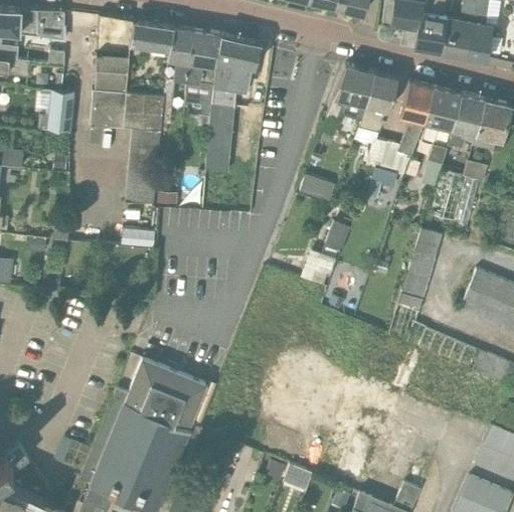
[(308,0),(308,2),(336,8),(337,0),(308,0)]
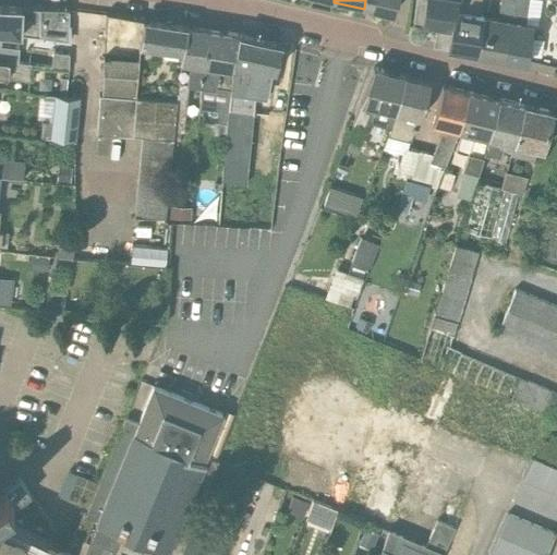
[(398,0),(365,0),(364,9),(395,16),(398,0)]
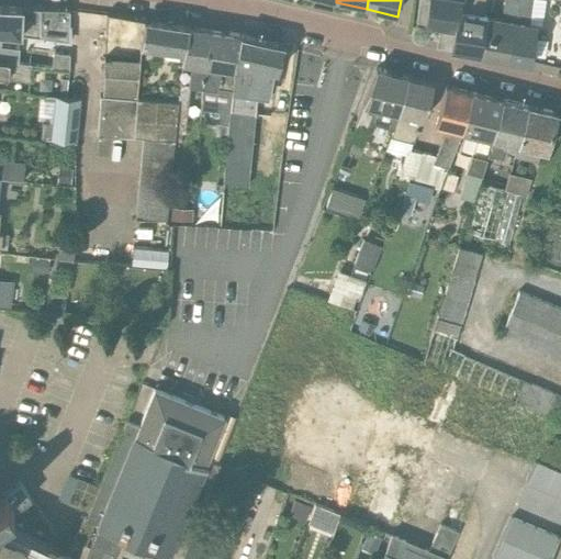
[(451,51),(453,52),(460,14),(462,0),(419,0),(418,15),(426,17),(425,24),(456,30),(451,51)]
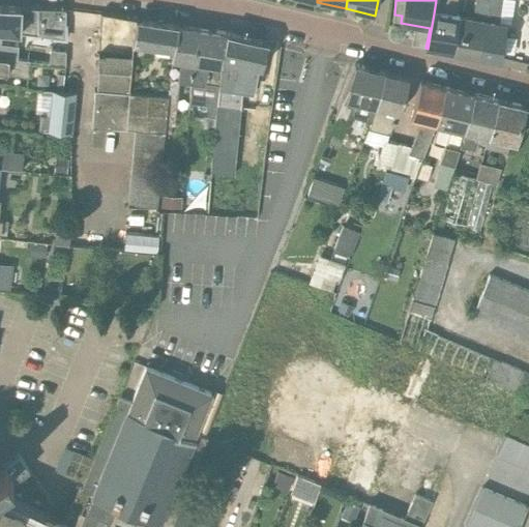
[(428,49),(453,53),(460,18),(461,18),(461,16),(457,16),(459,0),(436,0),(434,13),(428,49)]
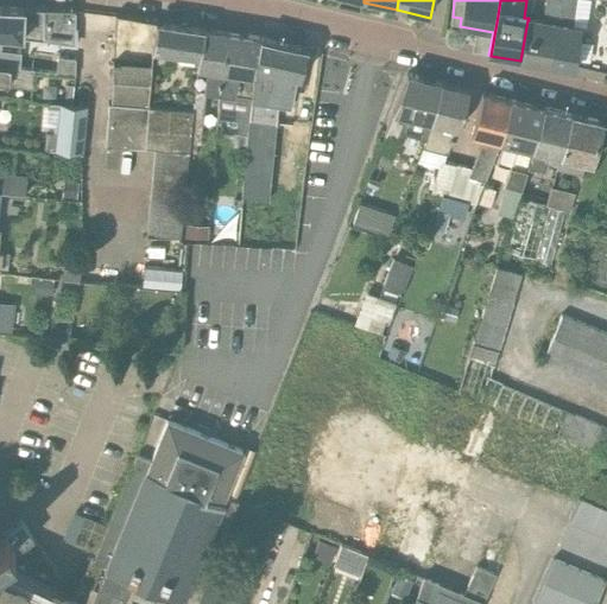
[(547,0),(544,21),(529,20),(528,20),(520,61),(552,67),(560,24),(562,0),(547,0)]
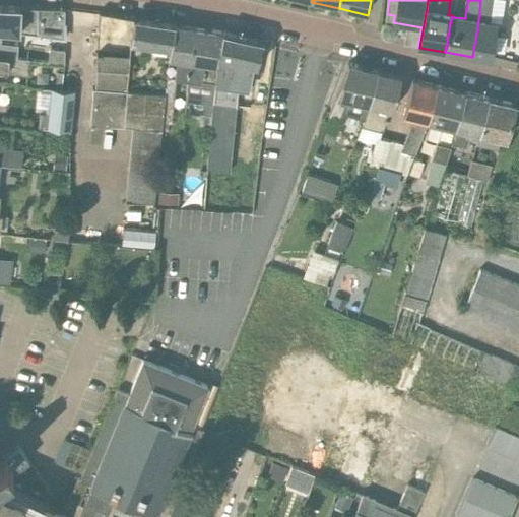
[(480,0),(478,20),(472,57),(492,60),(498,24),(491,23),(494,0),(480,0)]
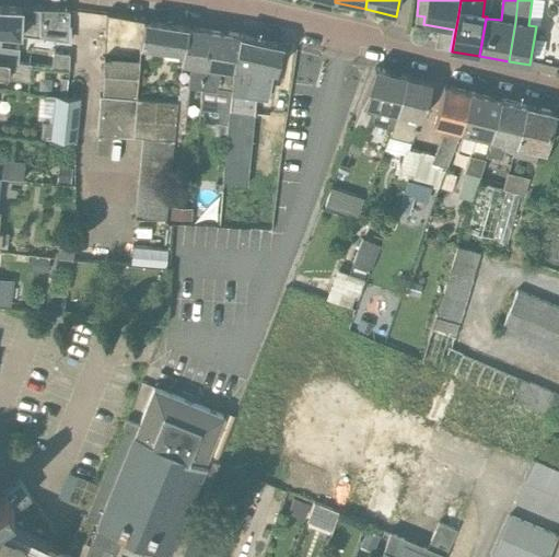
[(0,35),(0,36),(2,36),(22,38),(22,37),(70,44),(70,12),(0,9),(0,35)]
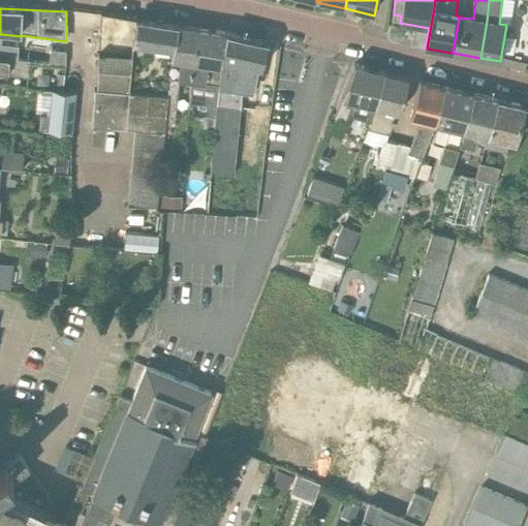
[(174,54),(175,54),(179,29),(136,22),(132,48),(138,49),(137,58),(153,60),(155,51),(174,54)]
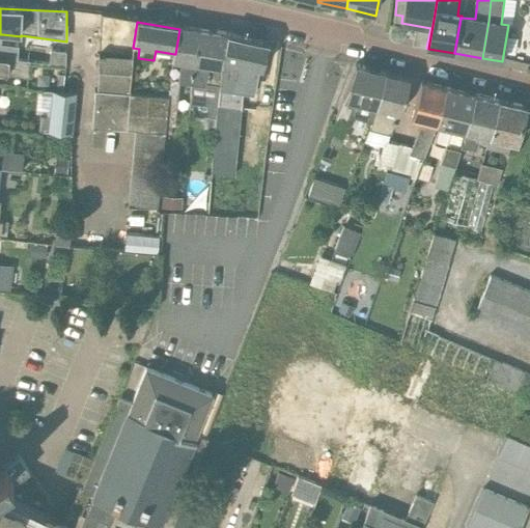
[(175,129),(180,82),(196,84),(196,77),(203,32),(179,29),(175,54),(174,54),(169,99),(171,99),(168,128),(172,129),(175,129)]
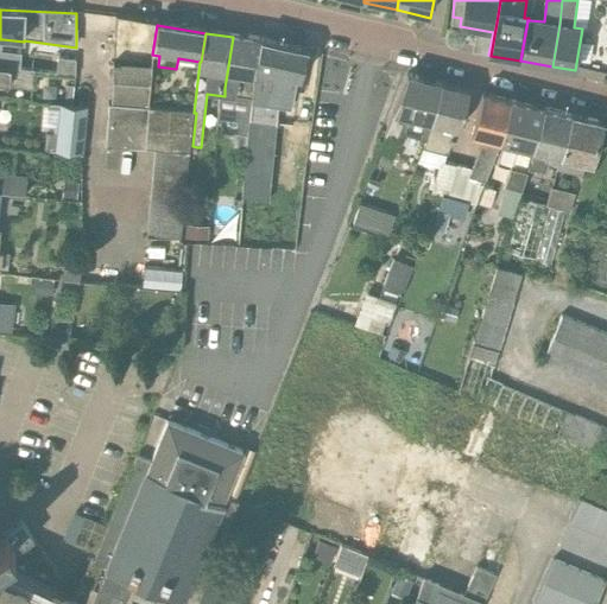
[(253,124),(257,100),(258,87),(265,42),(261,42),(233,37),(225,88),(225,96),(222,121),(250,124),(253,124)]
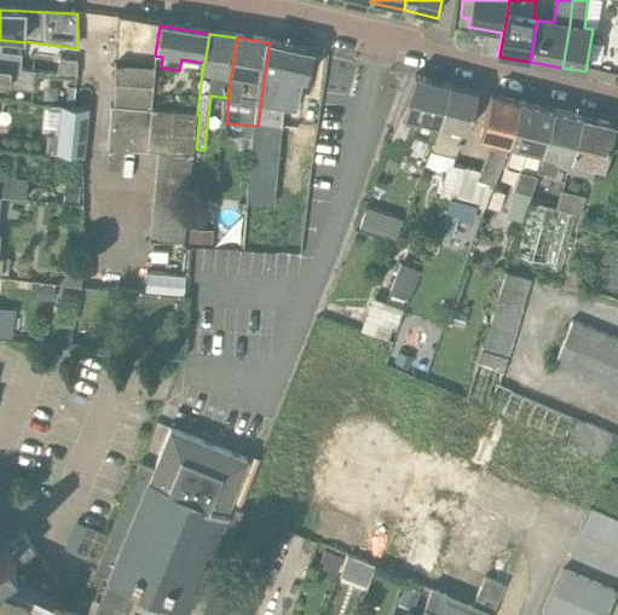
[(0,71),(19,74),(22,58),(1,54),(3,40),(0,40),(0,39),(0,71)]
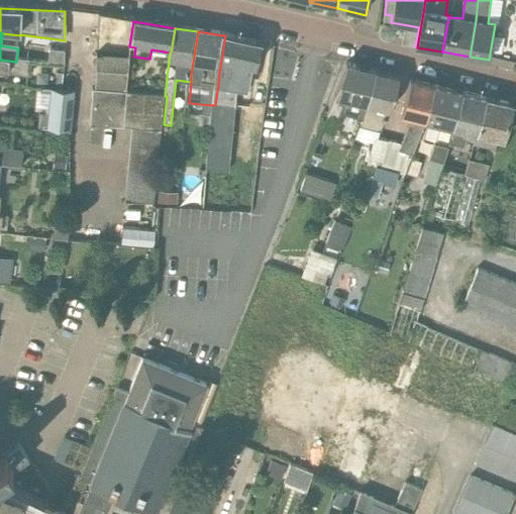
[(251,68),(255,69),(262,44),(225,35),(219,74),(218,85),(215,105),(212,105),(207,157),(231,160),(236,107),(238,91),(246,92),(251,68)]
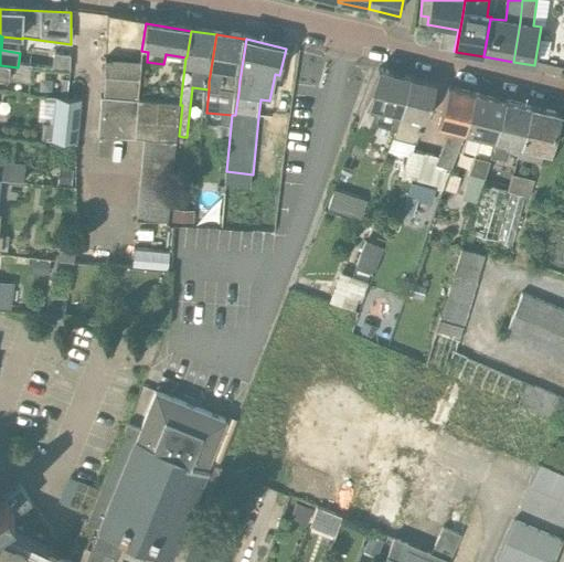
[(71,74),(71,57),(54,55),(52,72),(71,74)]
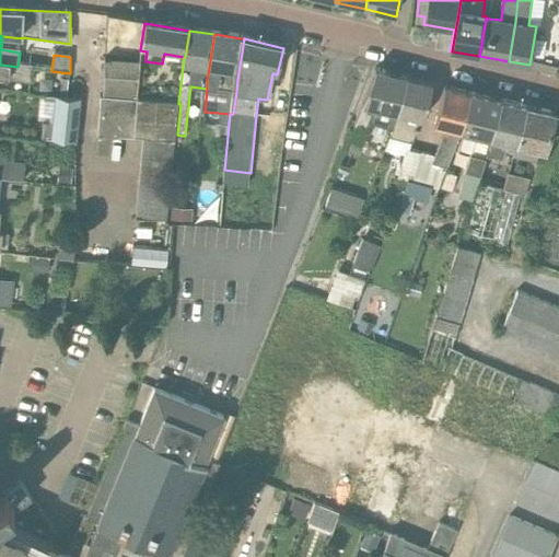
[(0,79),(31,82),(32,69),(18,67),(0,65),(0,79)]
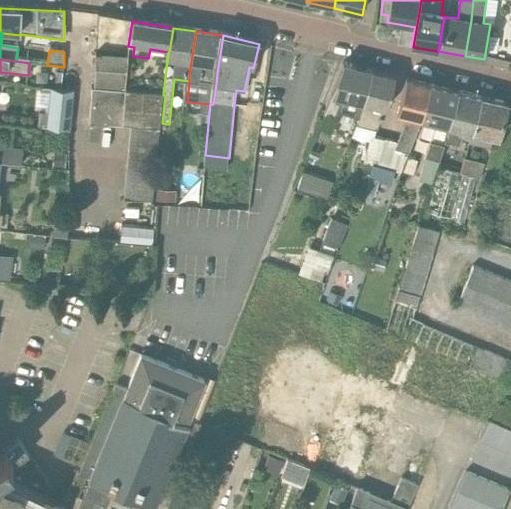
[(345,113),(360,117),(364,106),(373,72),(344,65),(324,118),(335,122),(343,100),(348,102),(345,113)]
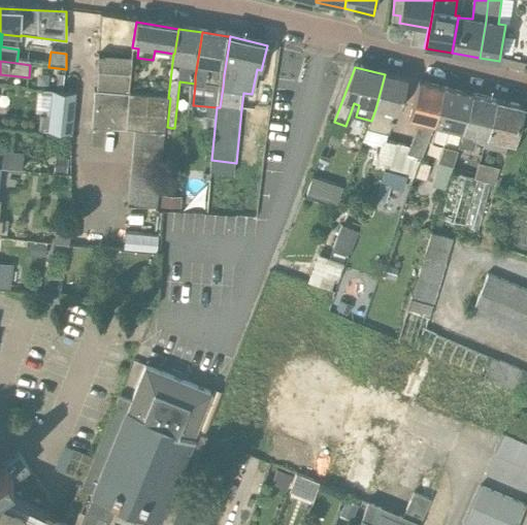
[(168,98),(130,95),(131,76),(98,73),(97,93),(95,92),(92,129),(112,130),(136,132),(165,134),(166,127),(167,127),(170,98),(168,98)]
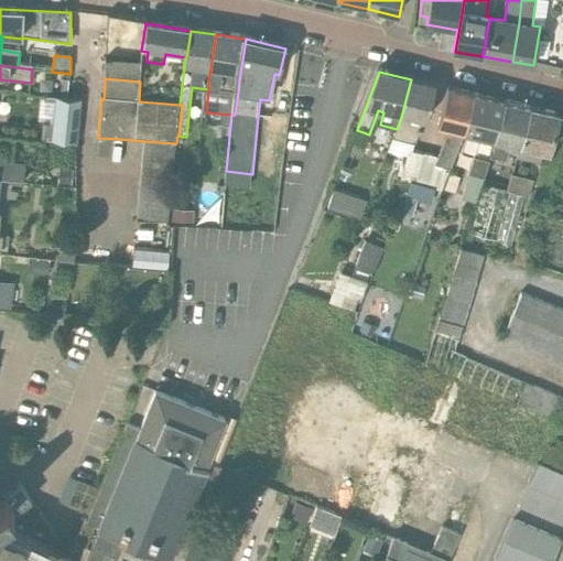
[(436,86),(411,79),(401,117),(397,129),(393,140),(419,147),(431,107),(436,86)]
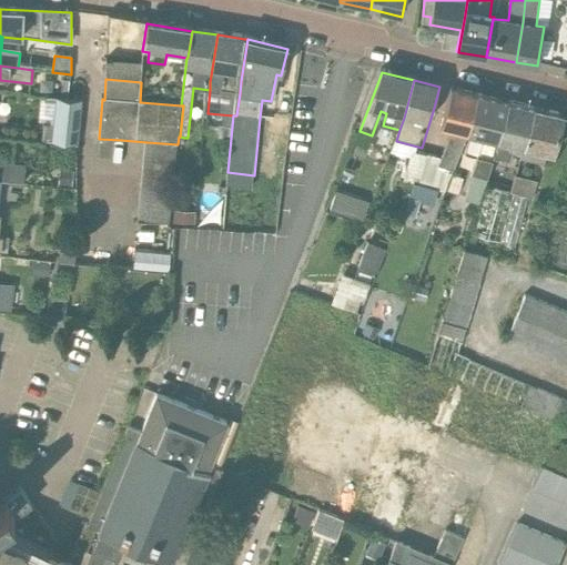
[(468,135),(469,134),(479,97),(452,90),(446,111),(442,129),(456,133),(454,139),(451,138),(442,160),(428,157),(419,190),(445,197),(468,135)]
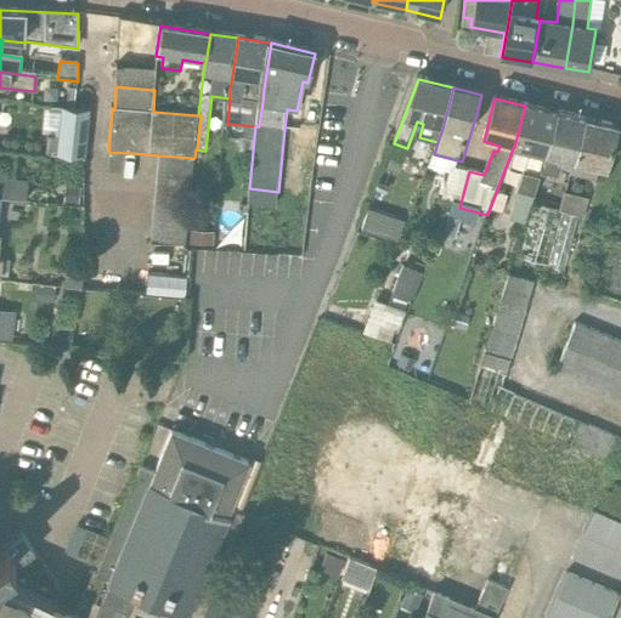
[(514,205),(526,210),(535,180),(551,112),(525,106),(514,147),(513,148),(530,153),(514,205)]
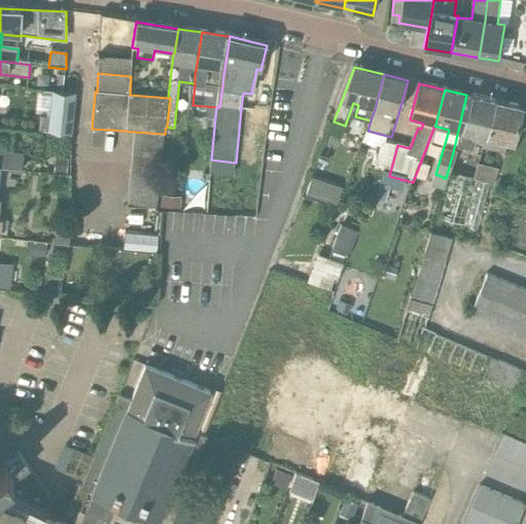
[(40,115),(38,133),(71,137),(76,95),(42,91),(42,96),(50,97),(48,116),(40,115)]
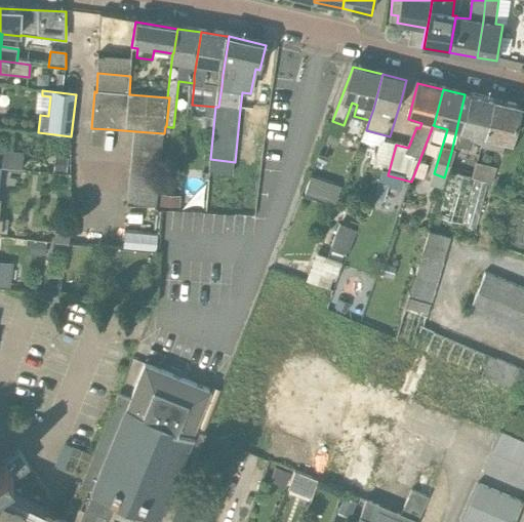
[(482,149),(485,150),(496,103),(465,94),(451,152),(444,177),(447,177),(457,146),(471,149),(475,136),(484,139),(482,149)]
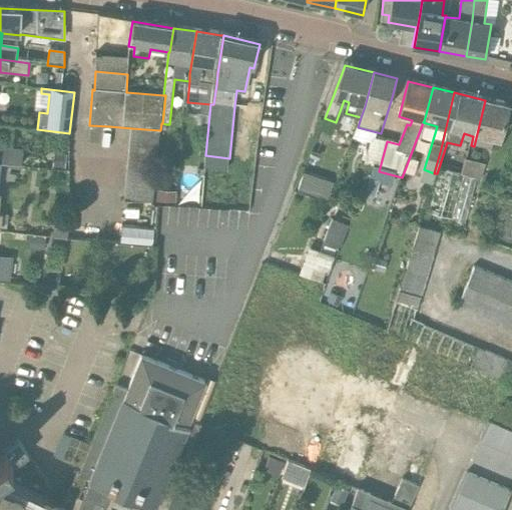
[(494,141),(499,142),(508,106),(485,100),(474,146),(492,151),(494,141)]
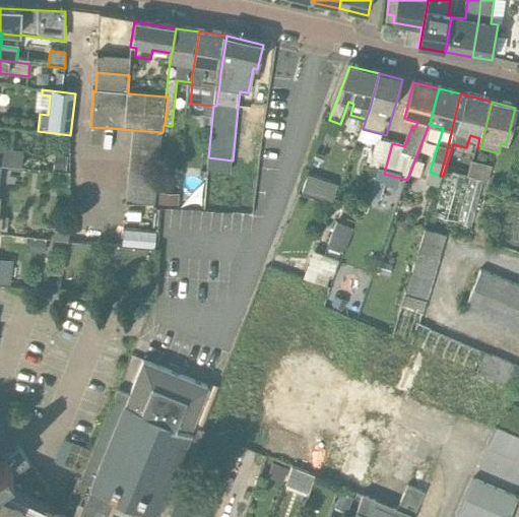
[(384,174),(392,143),(384,141),(377,139),(376,146),(370,170),(384,174)]
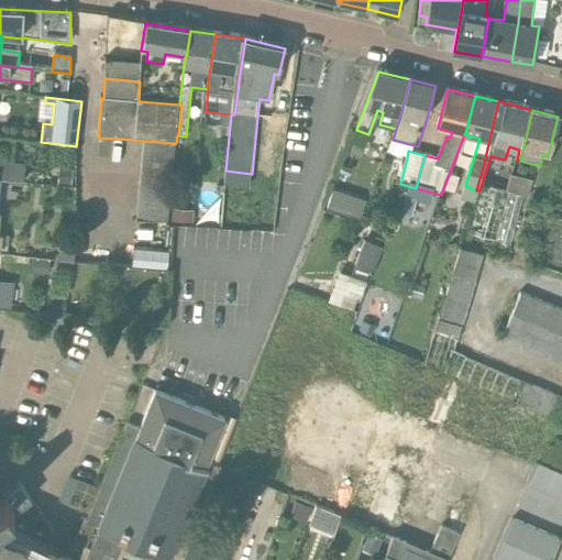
[(0,179),(11,180),(12,164),(0,163),(0,179)]
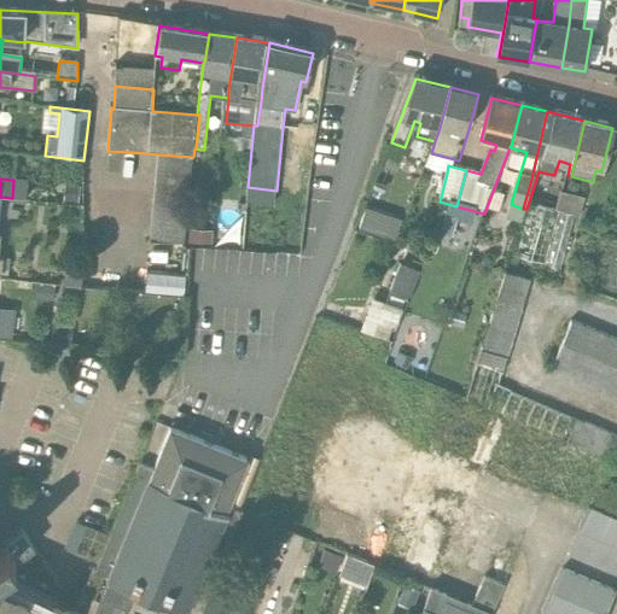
[(80,208),(81,187),(65,186),(64,205),(80,208)]
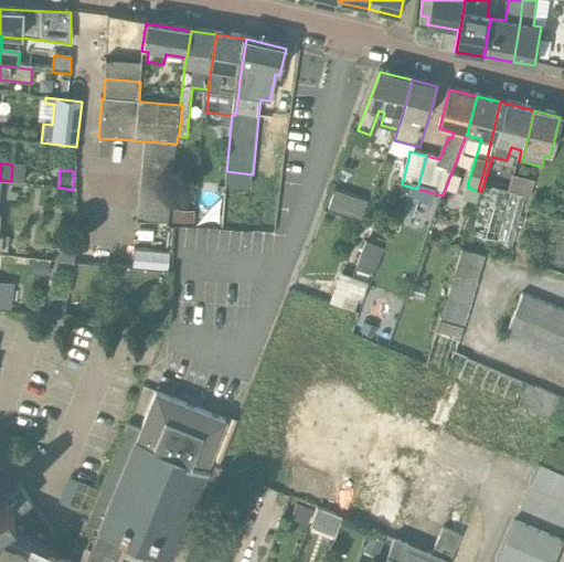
[(535,182),(529,181),(513,176),(509,193),(487,187),(472,237),(512,250),(527,200),(530,201),(535,182)]
